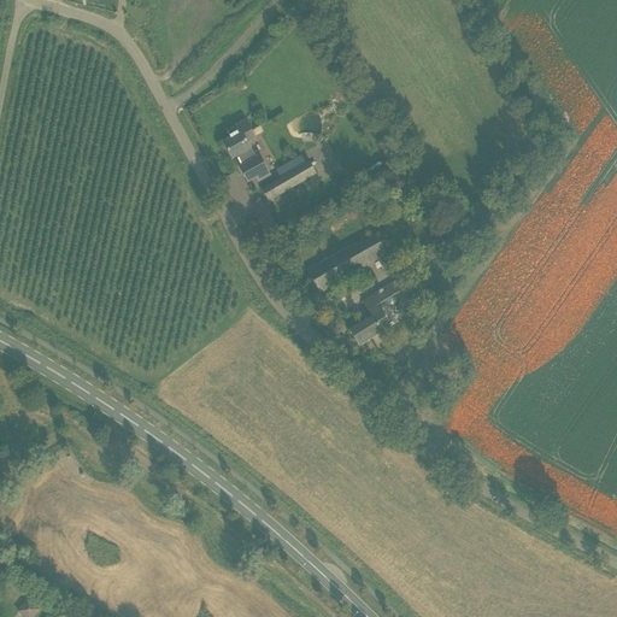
[(247,144),(254,140),(245,122),(236,127),(239,131),(229,137),(230,140),(223,145),(231,160),(238,157),(239,159),(238,159),(240,165),(241,164),(242,166),(239,169),(247,183),(256,178),(258,182),(270,176),(259,157),(256,159),(247,144)]
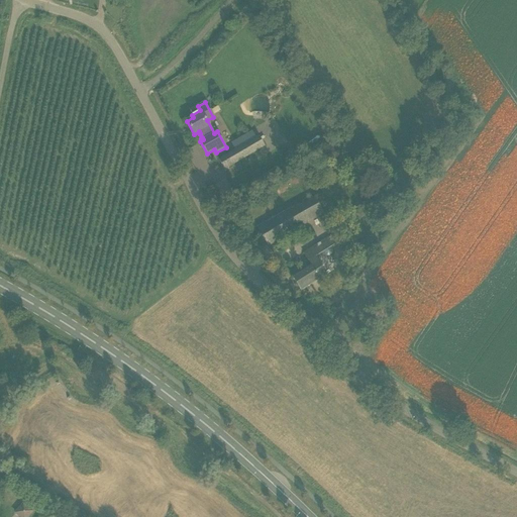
[(251,132),(240,139),(243,145),(231,152),(236,163),(265,146),(259,136),(255,138),(251,132)]
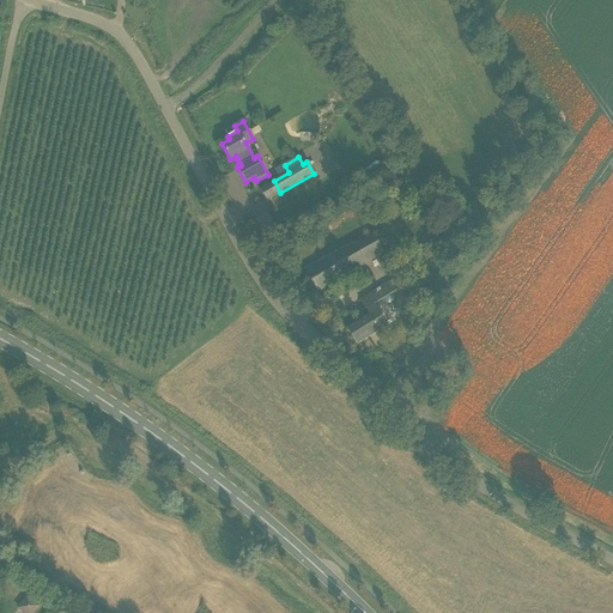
[(305,271),(317,291),(384,254),(372,234),(347,248),(305,271)]
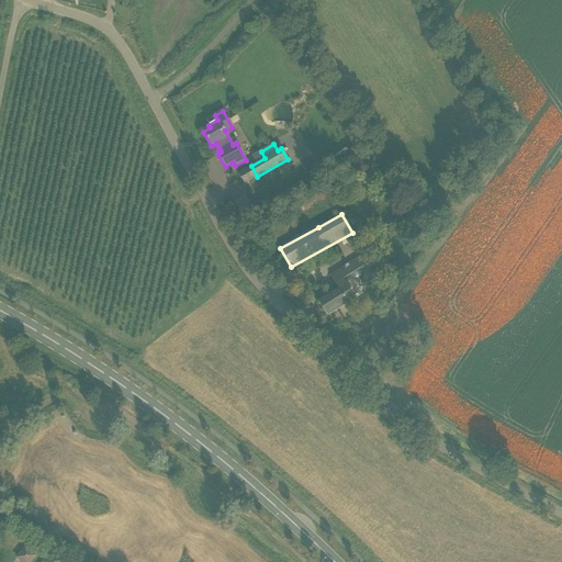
[(362,272),(360,269),(367,265),(361,256),(330,276),(338,288),(321,299),(317,301),(326,316),(327,316),(356,299),(344,279),(350,274),(352,277),(353,278),(355,279),(357,279),(358,278),(360,277),(362,274),(362,272)]
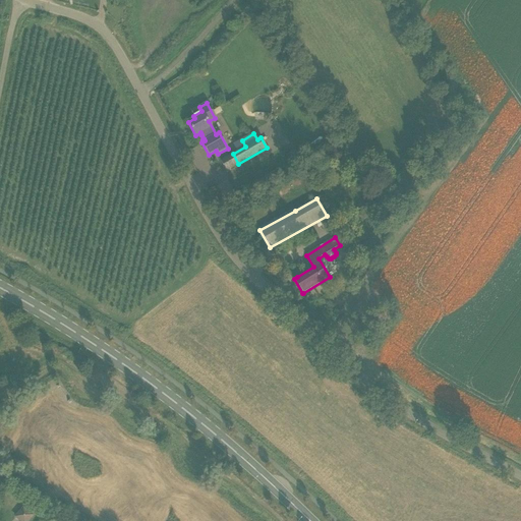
[(23,507),(14,517),(19,520),(29,520),(35,515),(23,507)]
